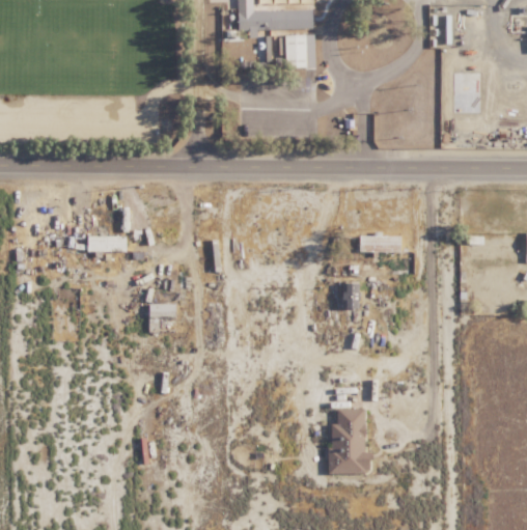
[(240,12),(240,7),(254,7),(254,12),(290,11),(290,30),(240,31),(240,12)]
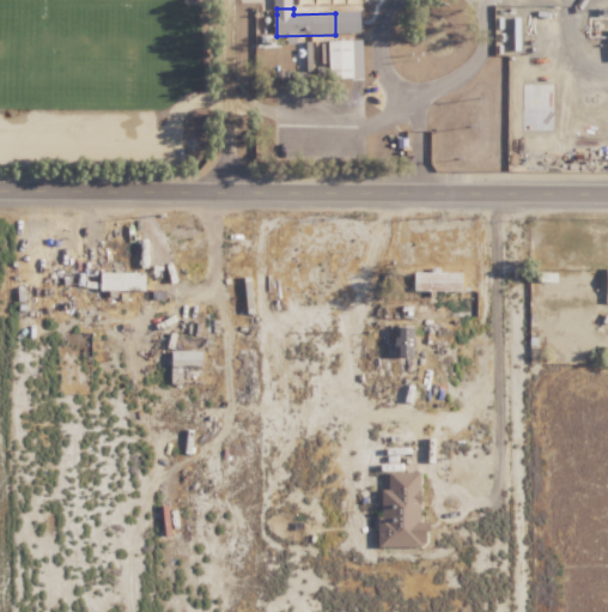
[(330,42),(354,42),(356,79),(332,79),(330,42)]
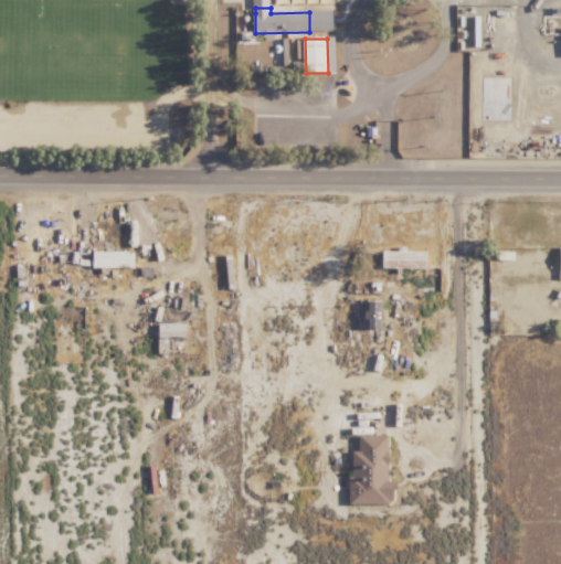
[(406,251),(382,249),(382,268),(426,268),(426,252),(406,251)]
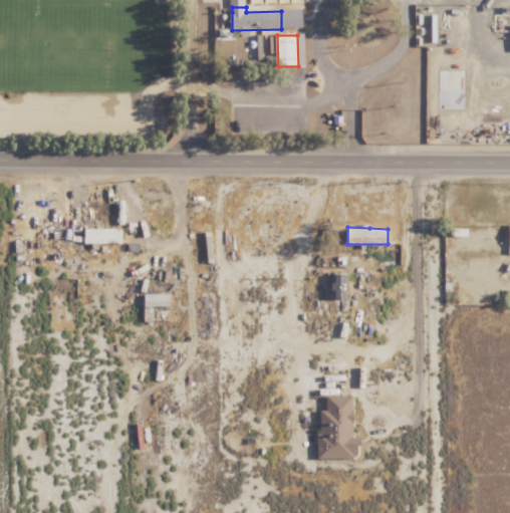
[(84,243),(122,244),(122,229),(85,228),(84,243)]
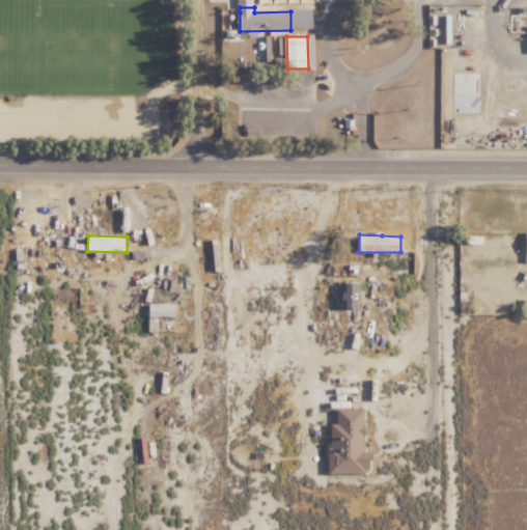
[(177,317),(176,304),(148,304),(148,317),(177,317)]
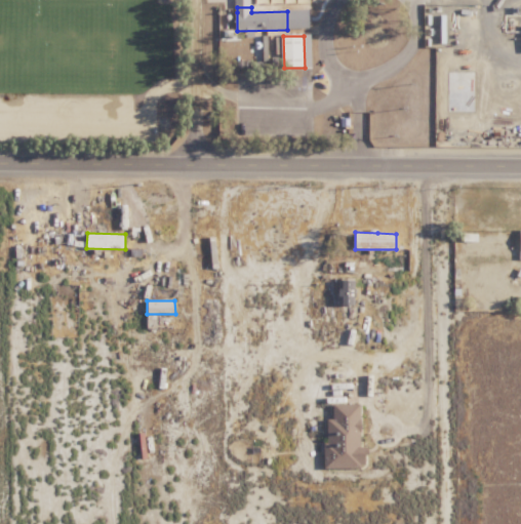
[(325,469),(364,469),(364,447),(360,447),(360,404),(331,404),(332,419),(325,419),(325,469)]
